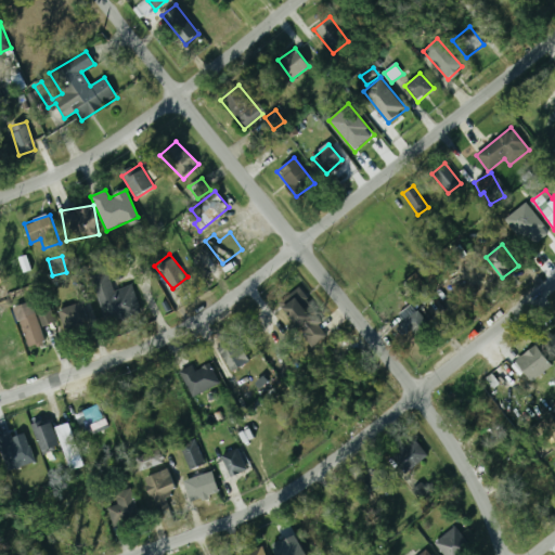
[(141,311),(130,285),(114,292),(106,274),(92,281),(110,324),(141,311)]
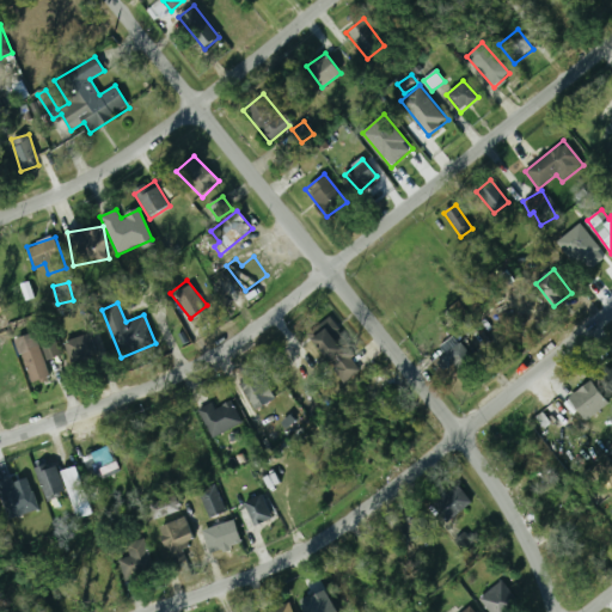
[(344,383),(365,368),(330,320),(311,335),(344,383)]
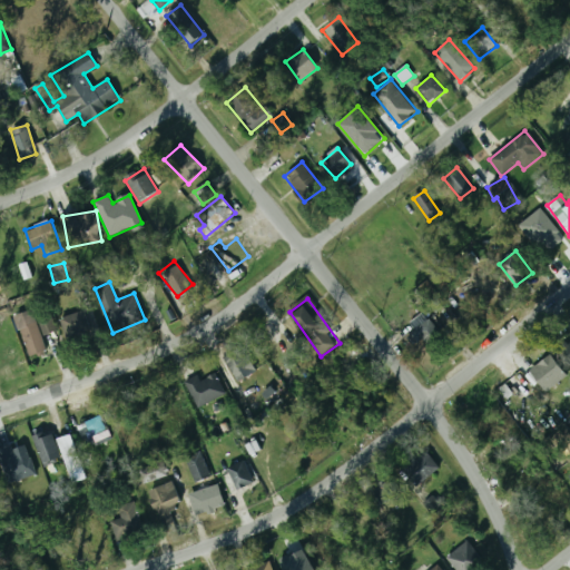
[(28,359),(46,353),(33,311),(16,315),(28,359)]
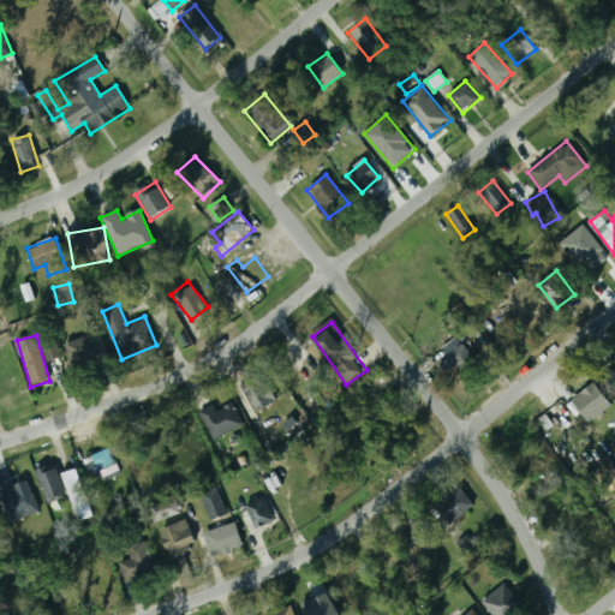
[(65,342),(71,365),(96,359),(90,336),(65,342)]
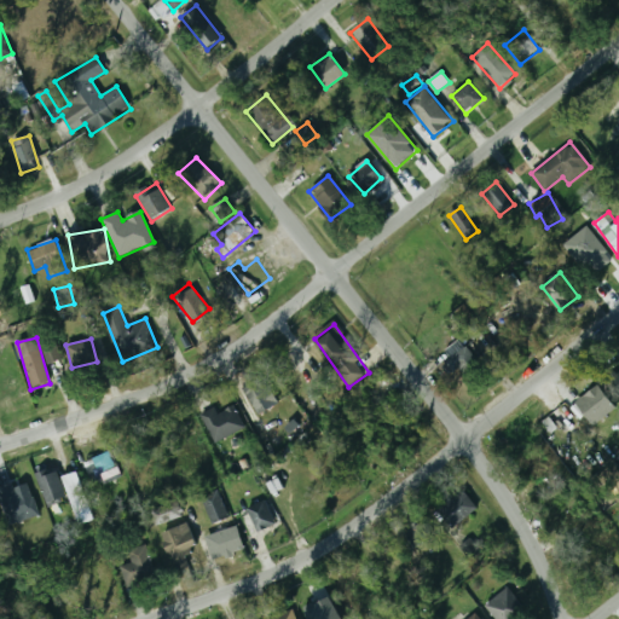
[(449,362),(473,386),(487,370),(464,346),(449,362)]
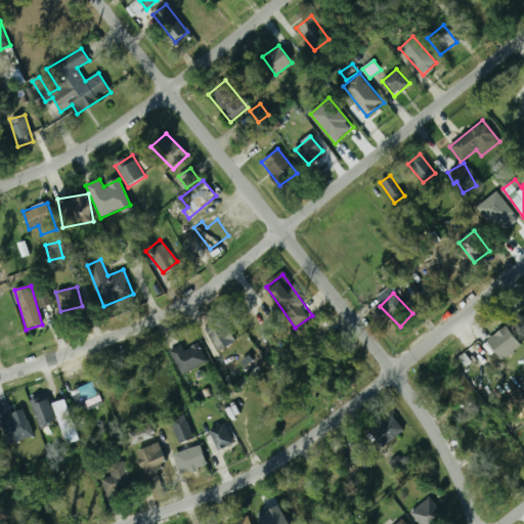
[(523,313),(514,316),(520,336),(523,334),(523,313)]
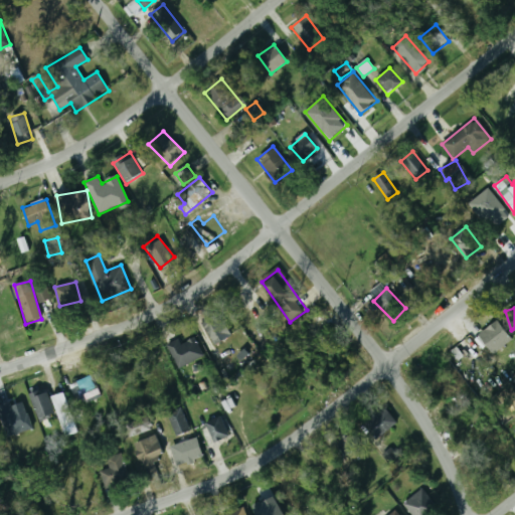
[(230,336),(218,314),(202,322),(214,345),(230,336)]
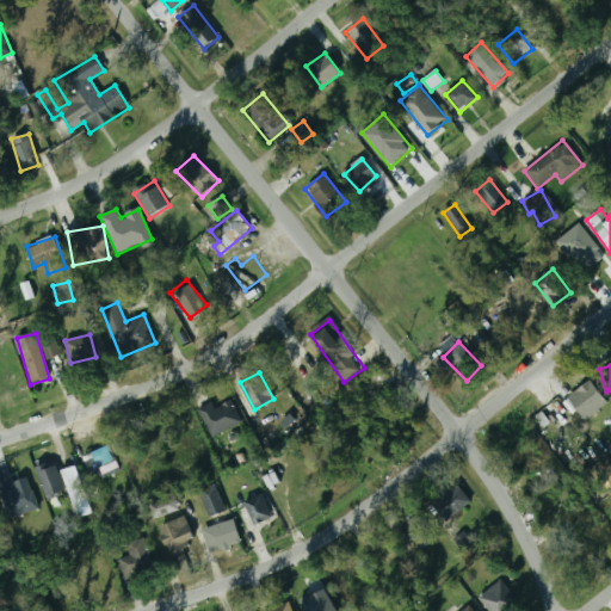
[(609,403),(592,381),(568,399),(585,421),(609,403)]
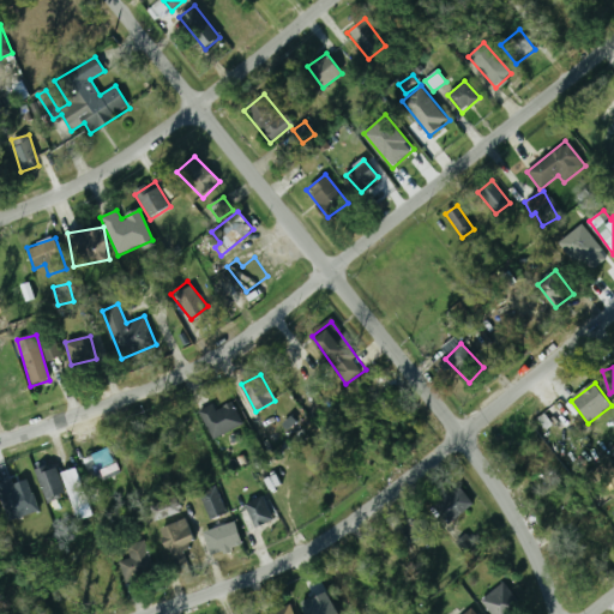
[(242,426),(230,401),(200,414),(212,439),(242,426)]
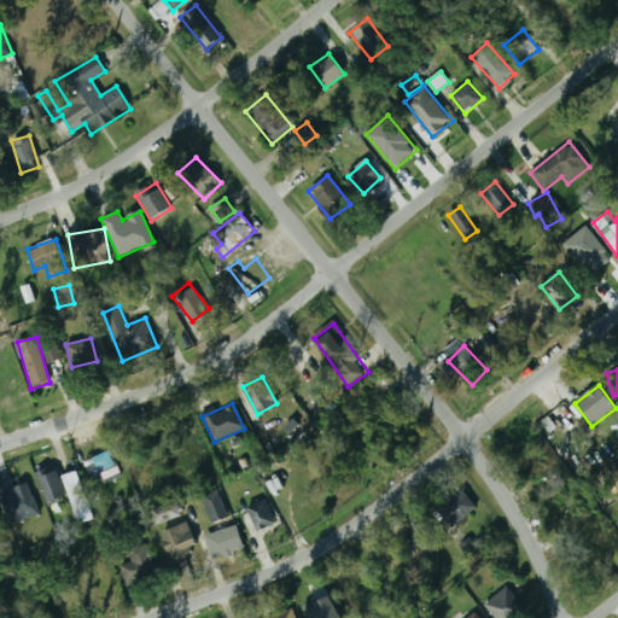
[(601,435),(614,453),(617,449),(617,424),(617,423),(601,435)]
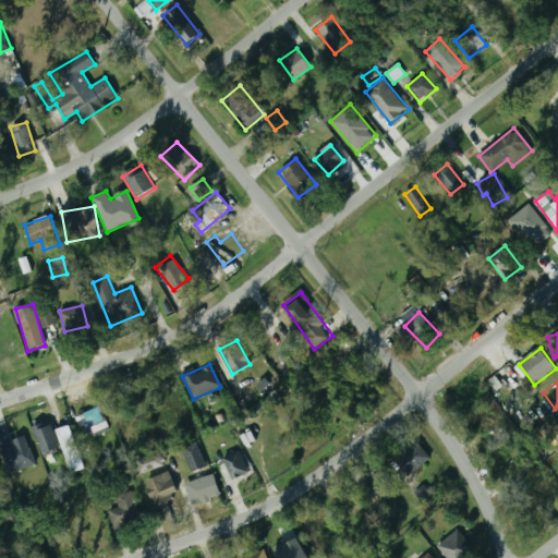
[(74,416),(84,439),(111,427),(101,405),(74,416)]
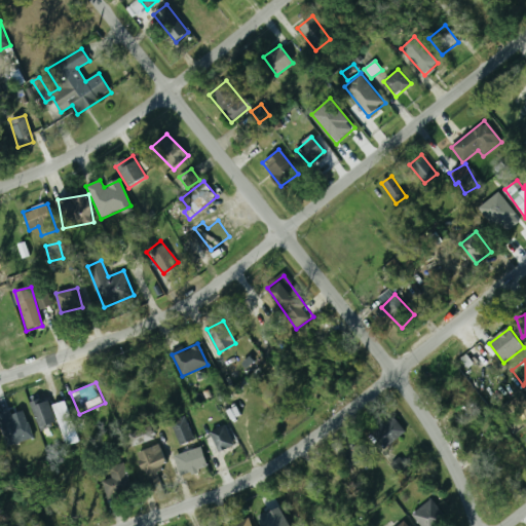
[(525,425),(525,398),(522,393),(509,406),(525,425)]
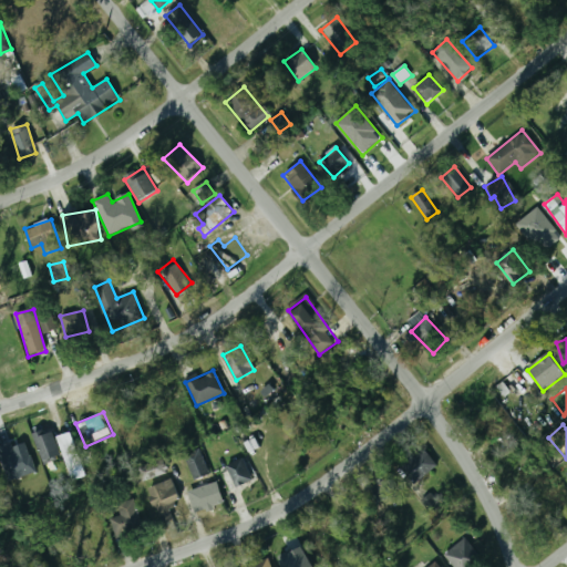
[(33,434),(43,464),(61,459),(52,428),(33,434)]
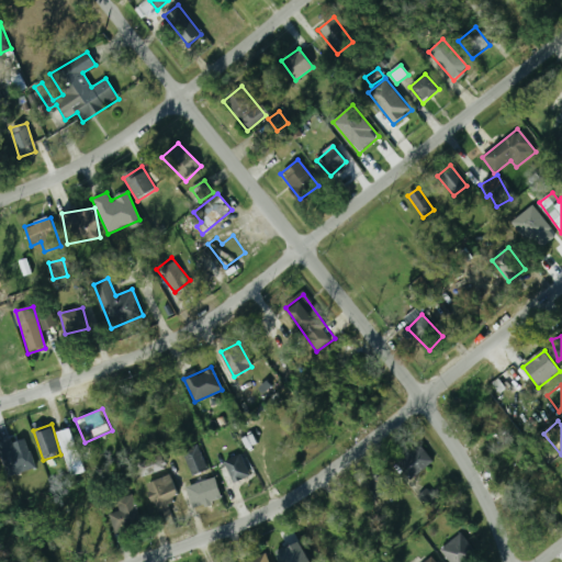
[(59,431),(70,476),(85,473),(74,428),(59,431)]
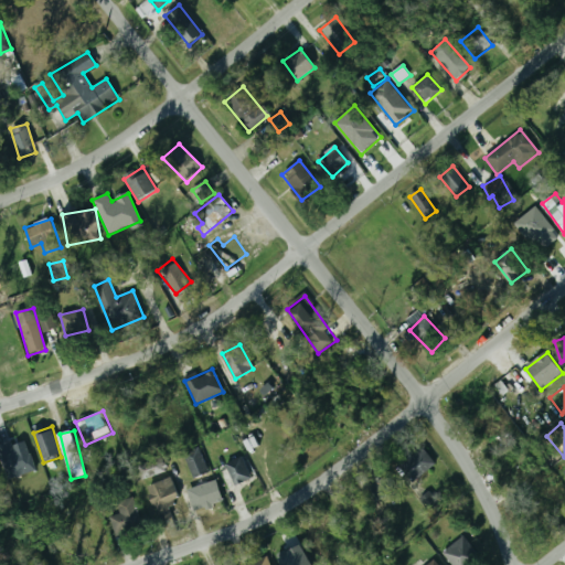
[(35,472),(28,440),(4,446),(2,437),(0,437),(0,450),(7,479),(35,472)]
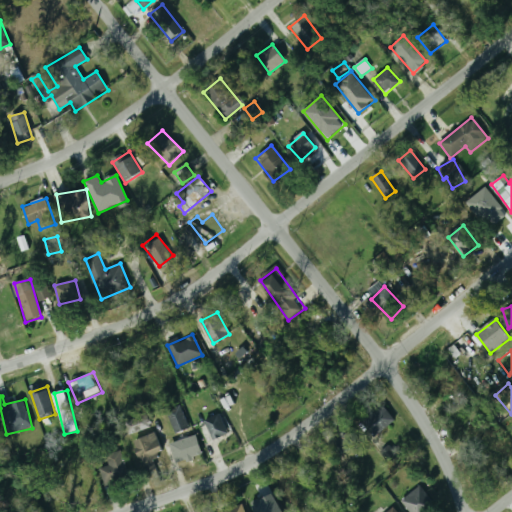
[(395,421),(383,405),(362,420),(373,436),(395,421)]
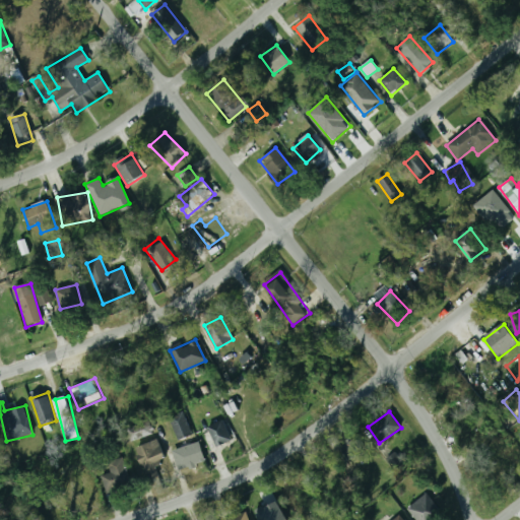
[(170,416),(176,440),(191,436),(184,412),(170,416)]
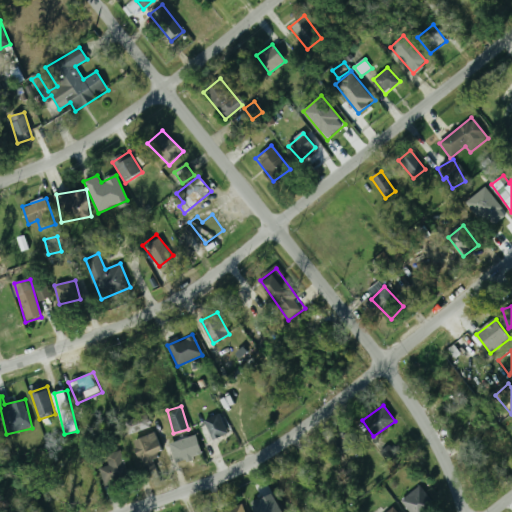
[(213,440),(228,434),(219,411),(203,418),(213,440)]
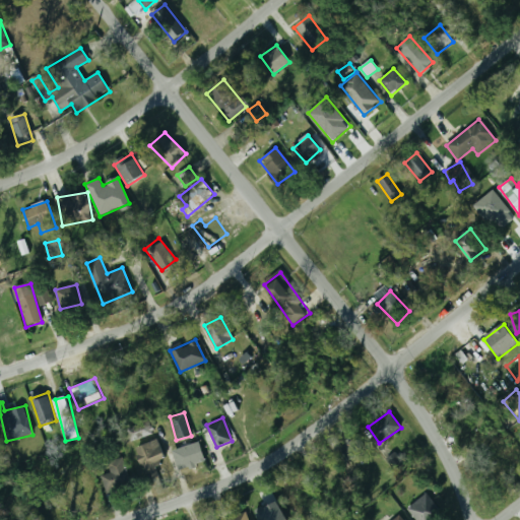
[(153,432),(147,419),(126,430),(133,443),(153,432)]
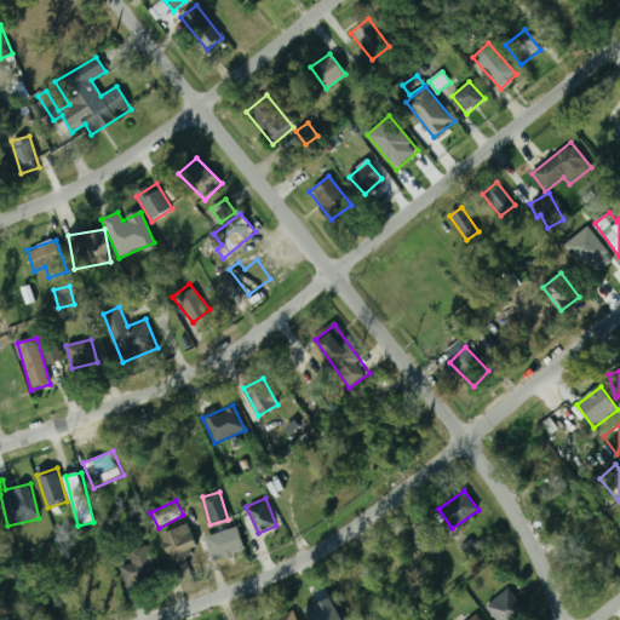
[(187,566),(184,557),(197,554),(188,523),(162,533),(174,569),(187,566)]
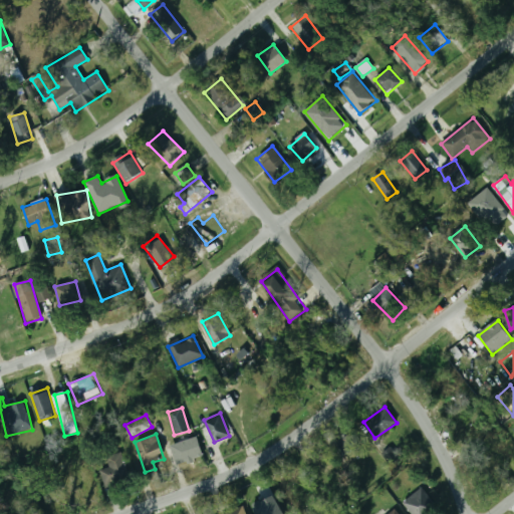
[(177,466),(203,457),(195,437),(170,446),(177,466)]
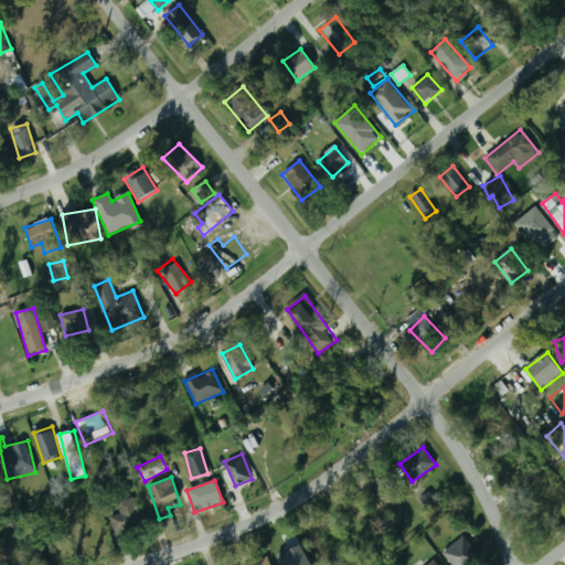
[(422,497),(429,509),(438,502),(430,491),(422,497)]
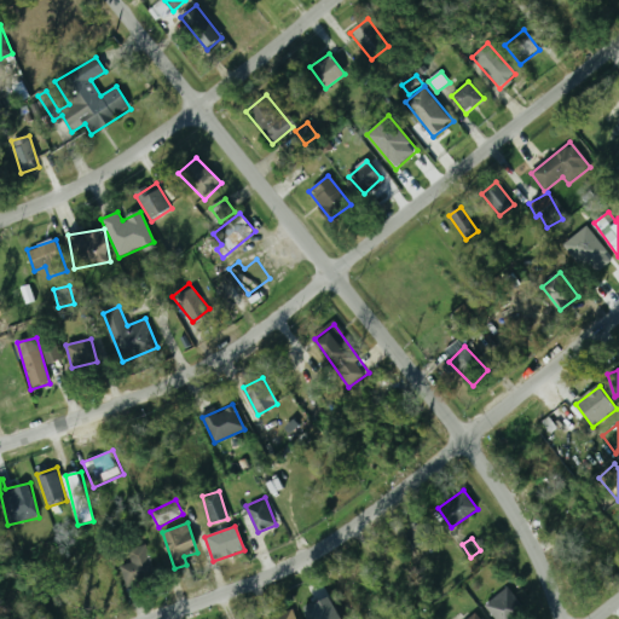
[(125,584),(155,578),(149,545),(128,549),(131,563),(121,566),(125,584)]
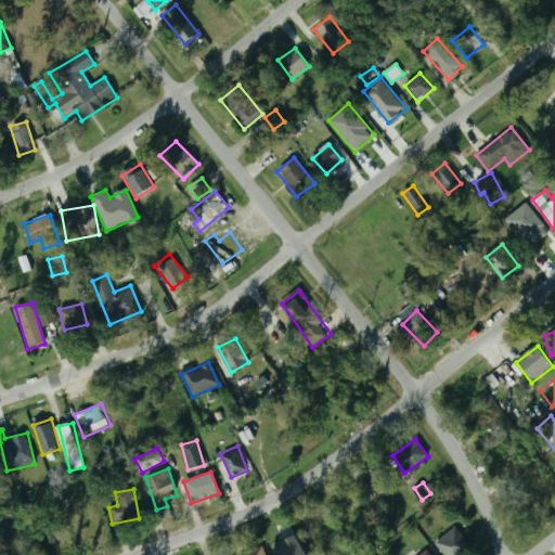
[(443,554),(467,554),(474,551),(455,527),(434,542),(443,554)]
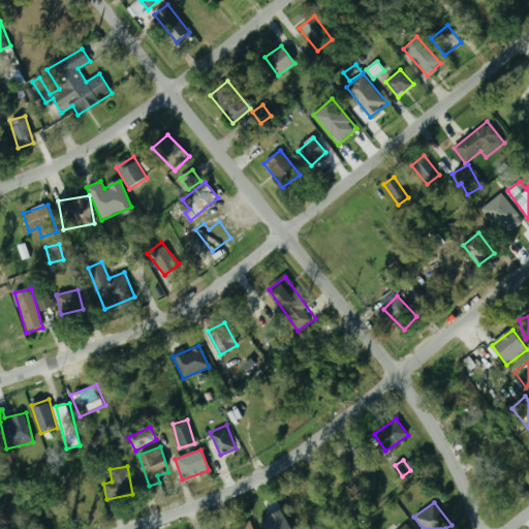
[(268,528),(292,528),(285,510),(265,520),(268,528)]
